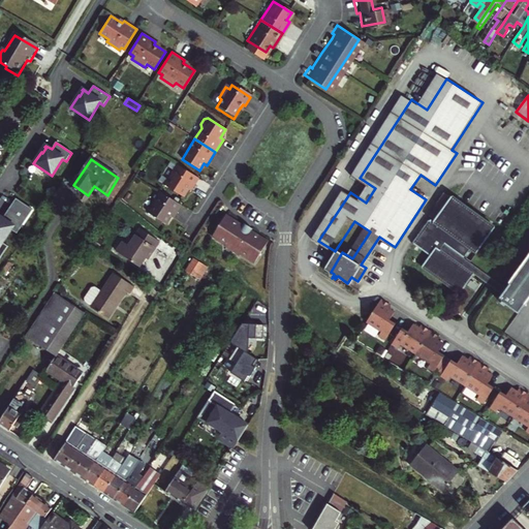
[(178,165),(165,185),(183,196),(188,189),(190,191),(198,179),(178,165)]
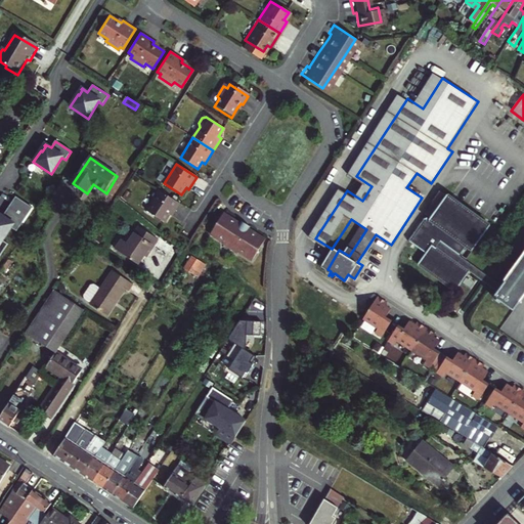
[(180,204),(160,191),(146,212),(165,223),(169,216),(172,218),(180,204)]
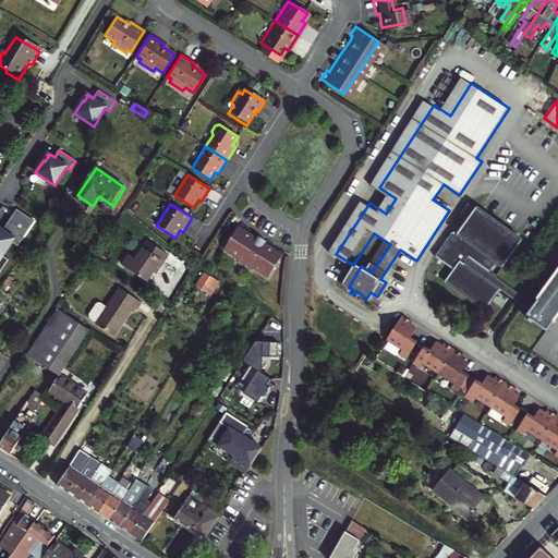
[(451,227),(459,232),(475,209),(469,204),(451,227)]
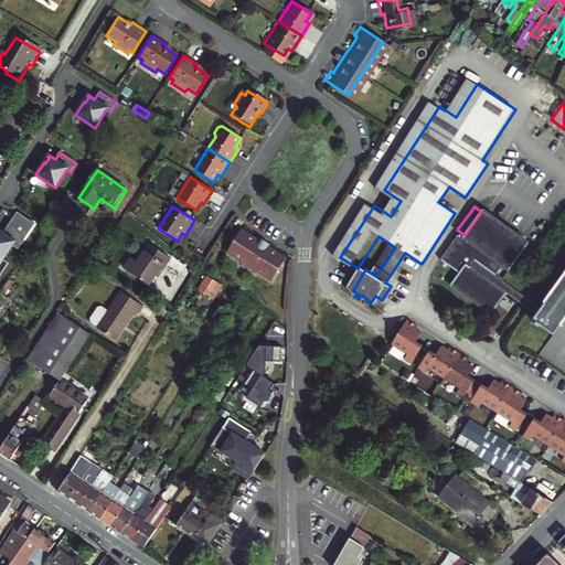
[(529,244),(482,211),(481,212),(465,235),(464,237),(460,235),(441,260),(459,274),(450,285),(491,315),(507,294),(470,268),(475,262),(496,276),(503,266),(510,270),(529,244)]
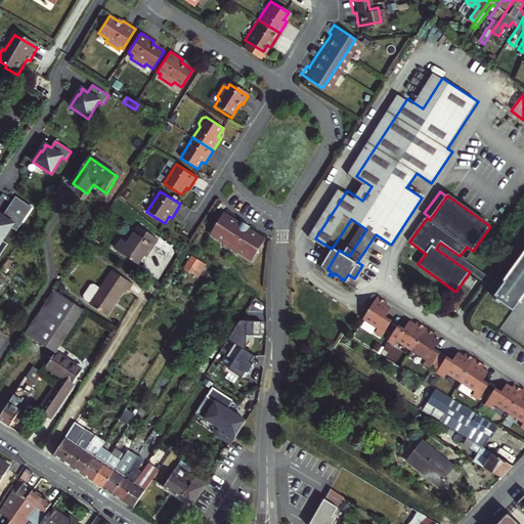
[(0,255),(8,244),(3,239),(11,227),(16,230),(32,208),(15,197),(2,216),(0,214),(0,255)]
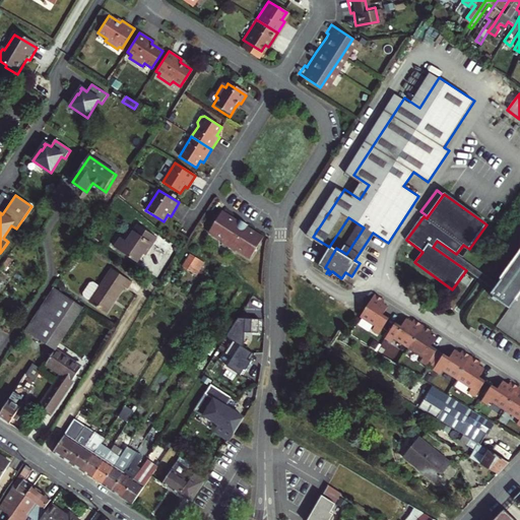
[(223,209),(209,232),(222,241),(221,242),(236,251),(237,250),(250,258),(264,237),(248,225),(249,224),(241,218),(240,220),(223,209)]
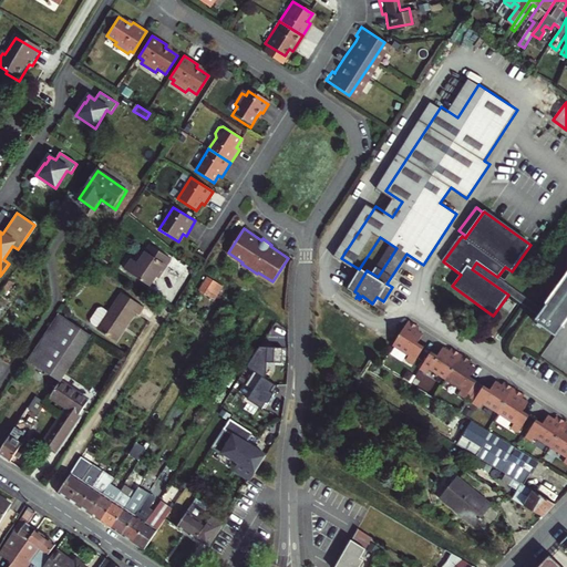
[(138,278),(145,269),(153,256),(156,258),(161,251),(140,237),(127,255),(122,250),(114,263),(138,278)]
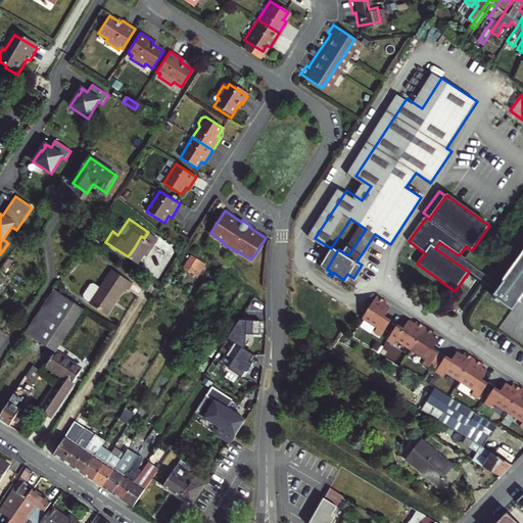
[(134,248),(137,249),(144,238),(141,236),(134,248)]
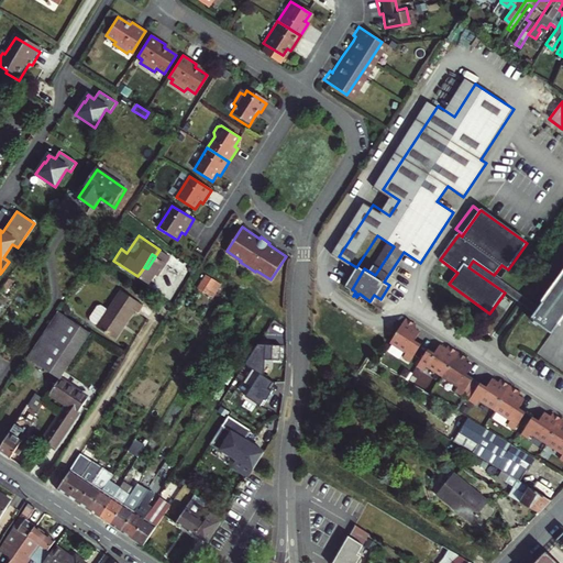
[(473,261),(468,267),(505,293),(534,313),(539,308),(494,275),(473,261)]
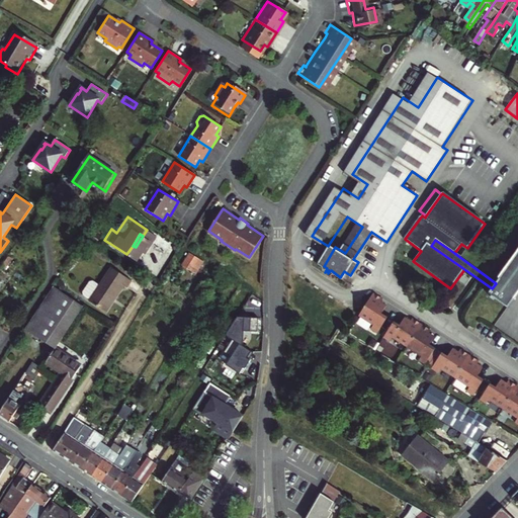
[(199,257),(190,250),(182,264),(191,270),(199,257)]
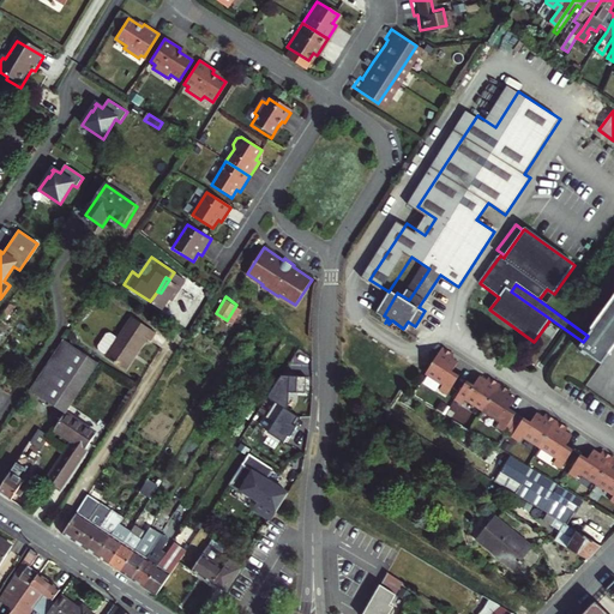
[(613,347),(613,299),(588,336),(583,342),(579,348),(583,350),(582,353),(585,356),(587,354),(602,365),(613,347)]
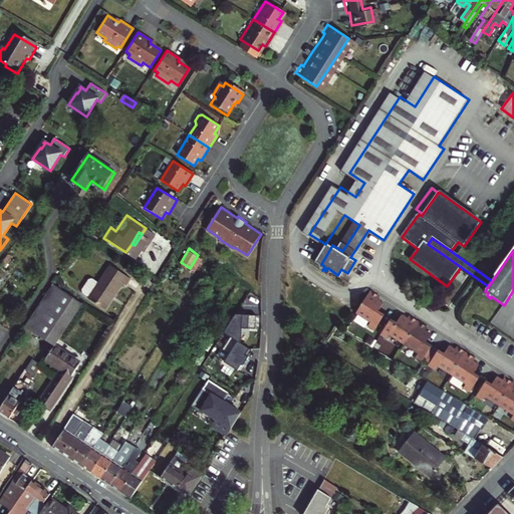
[(203,259),(198,255),(190,268),(195,271),(203,259)]
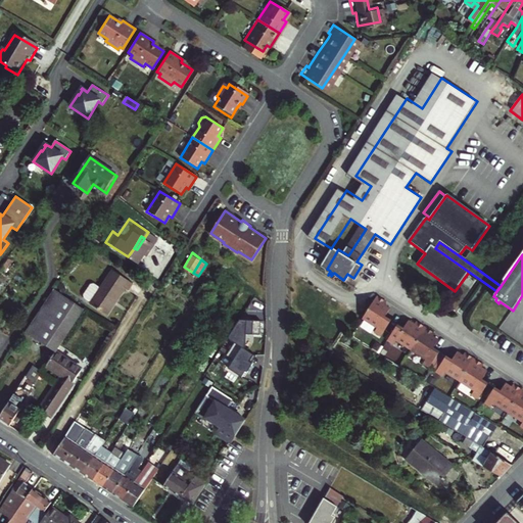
[(129,289),(133,282),(113,269),(101,287),(94,283),(91,283),(84,294),(84,297),(91,302),(90,303),(106,314),(125,286),(129,289)]
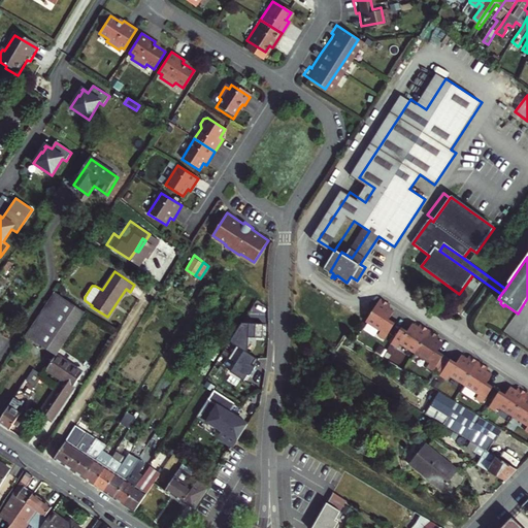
[(84,312),(55,292),(26,335),(56,355),(84,312)]
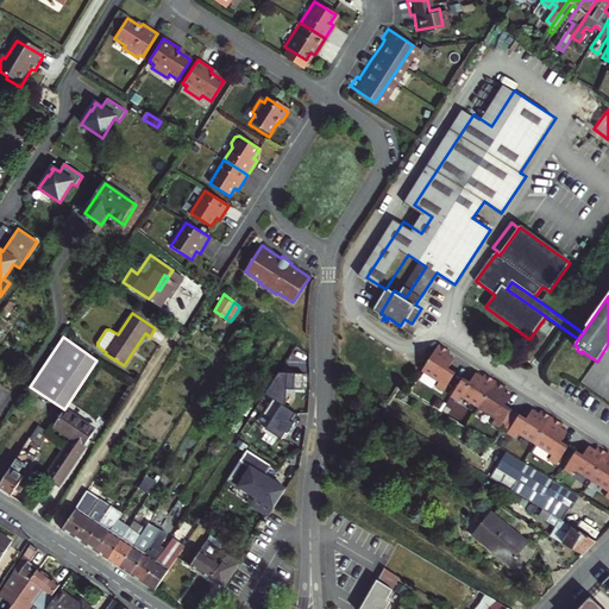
[(452,351),(441,344),(424,370),(440,382),(437,387),(445,391),(458,372),(451,368),(457,359),(450,355),(452,351)]
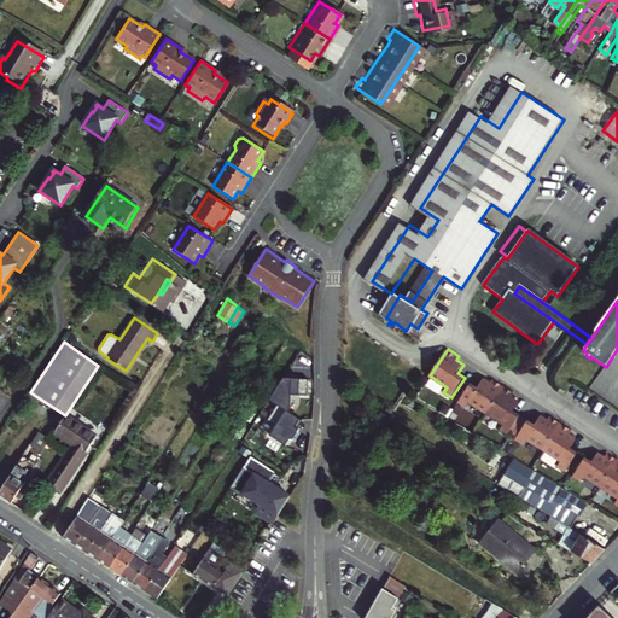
[(277,404),(290,413),(290,396),(307,396),(307,379),(281,378),(268,400),(277,404)]
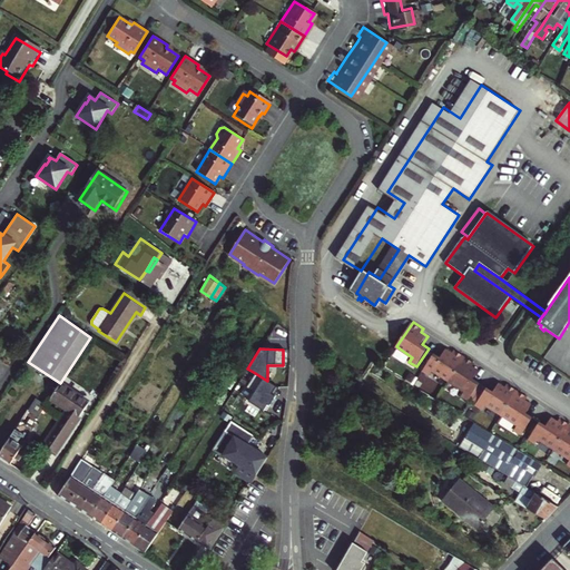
[(450,381),(465,355),(455,349),(453,352),(446,349),(441,356),(435,352),(423,371),(431,375),(433,371),(450,381)]
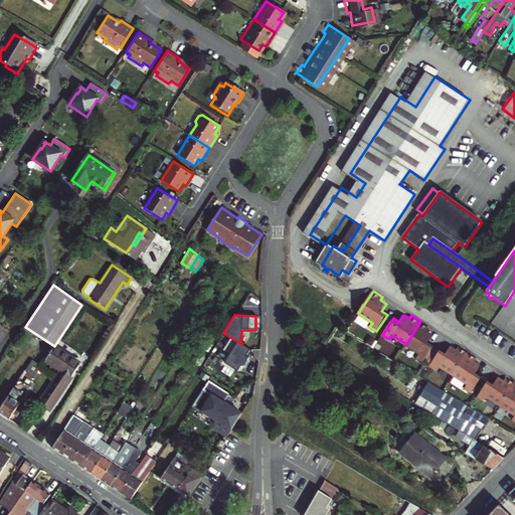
[(430,328),(420,321),(406,344),(419,353),(417,357),(423,362),(435,346),(428,342),(434,334),(427,331),(430,328)]
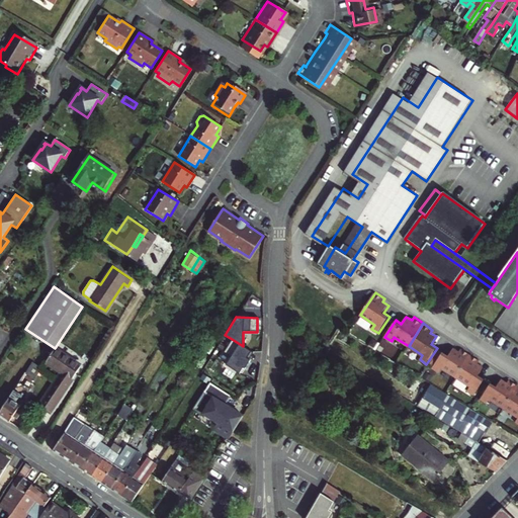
[(226,365),(239,374),(243,368),(245,369),(250,360),(249,359),(245,357),(249,350),(243,346),(232,339),(224,352),(231,357),(226,365)]
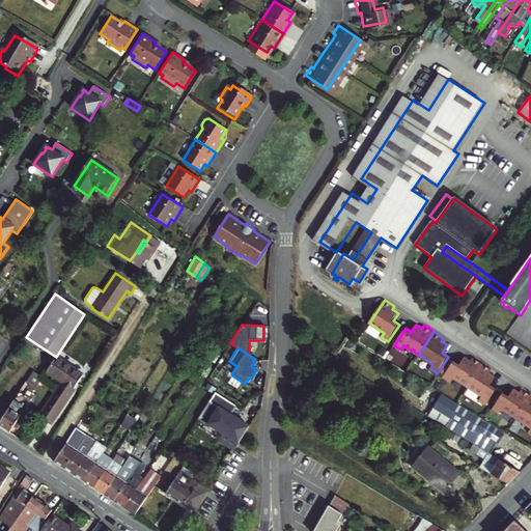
[(468,386),(482,363),(473,357),(471,360),(465,356),(460,364),(454,360),(453,361),(450,359),(441,373),(444,375),(443,376),(450,381),(453,376),(468,386)]
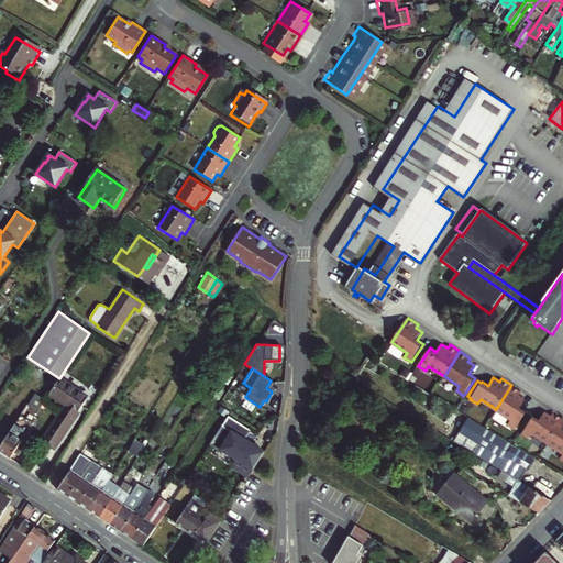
[(50,393),(67,405),(43,440),(54,448),(88,398),(59,378),(50,393)]
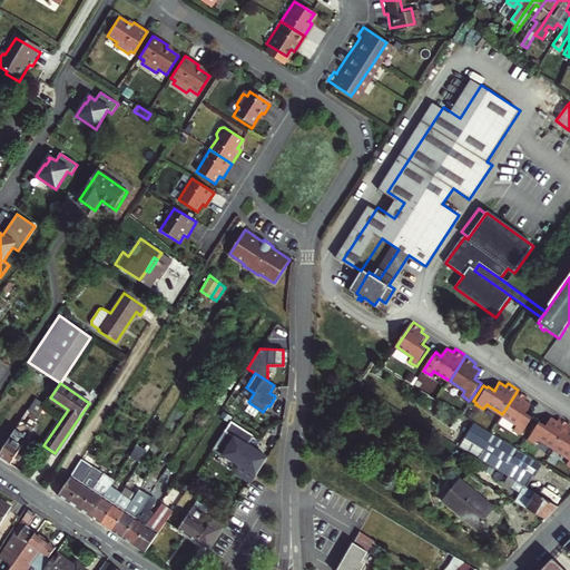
[(274,385),(269,393),(274,395),(278,389),(274,385)]
